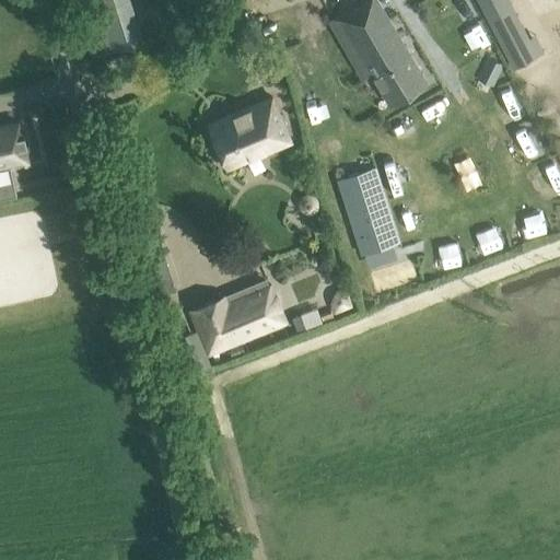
[(73,0),(92,58),(113,51),(143,43),(130,0),(73,0)]
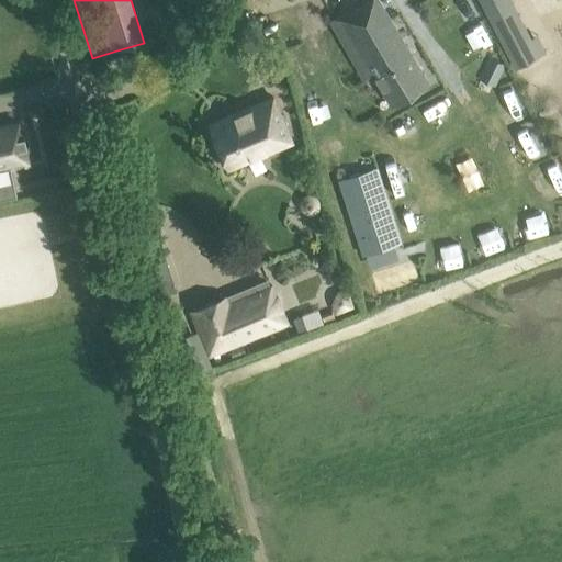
[(374,72),(382,85),(393,103),(428,82),(411,53),(409,54),(377,0),(364,0),(330,21),(364,78),(374,72)]
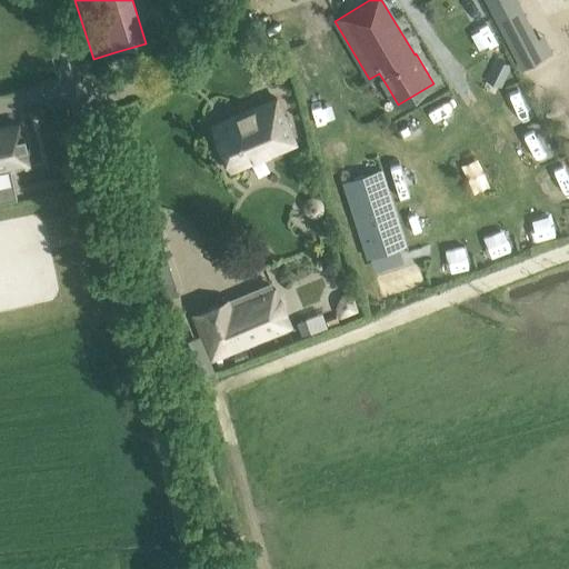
[(486,0),(521,68),(547,55),(538,38),(527,43),(503,0),(486,0)]
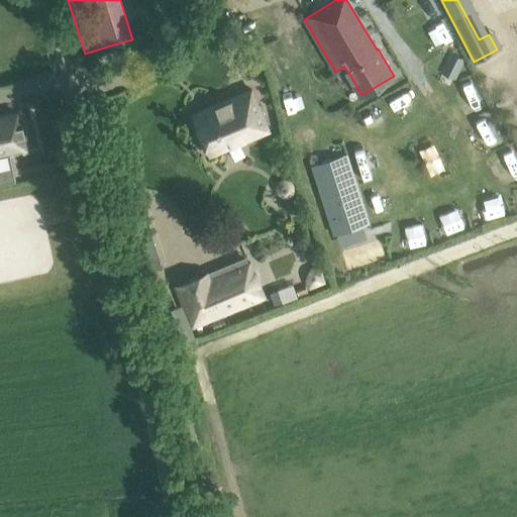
[(441,7),(429,14),(432,20),(439,22),(437,28),(440,35),(452,28),(441,7)]
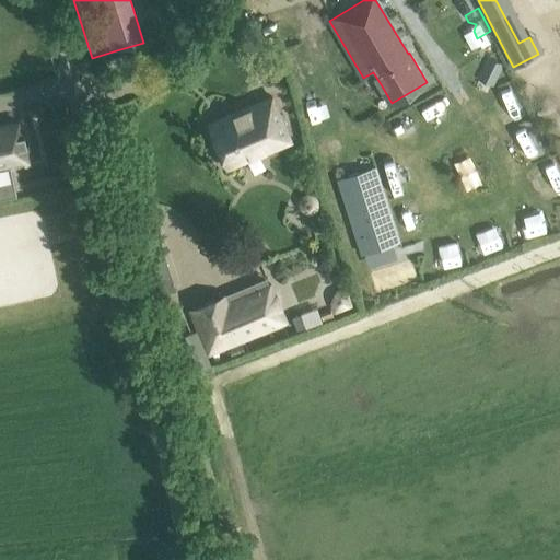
[(488,57),(480,72),(497,80),(504,65),(488,57)]
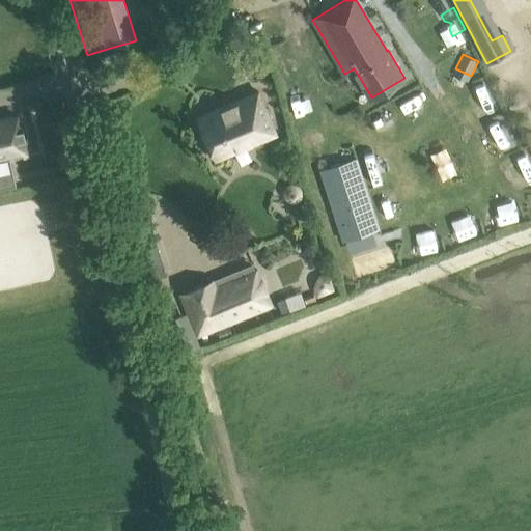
[(212,160),(230,151),(277,132),(258,89),(194,117),(212,160)]
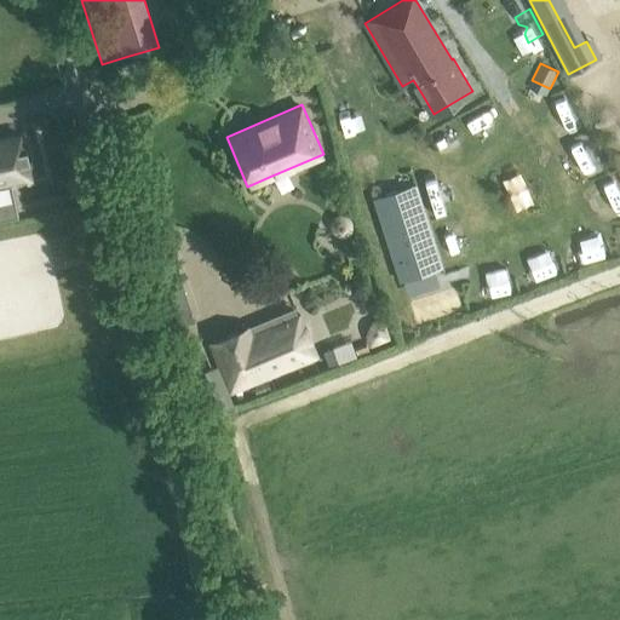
[(9,138),(0,139),(0,181),(4,181),(10,179),(11,185),(12,185),(32,181),(27,161),(30,160),(30,159),(29,160),(27,149),(28,149),(28,148),(22,149),(21,142),(19,138),(18,136),(16,136),(9,138)]
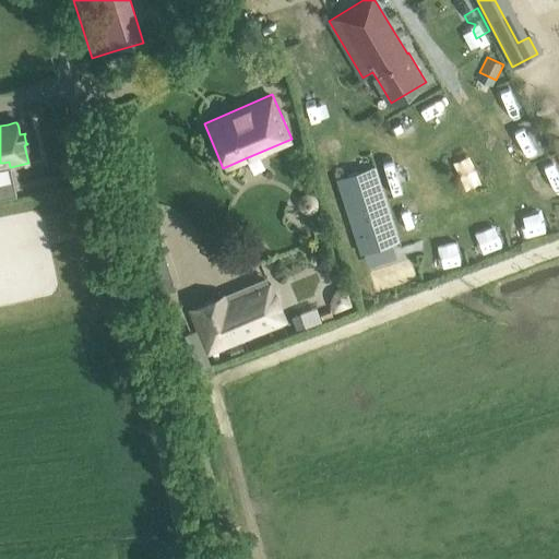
[(375,167),(335,179),(358,252),(399,239),(375,167)]
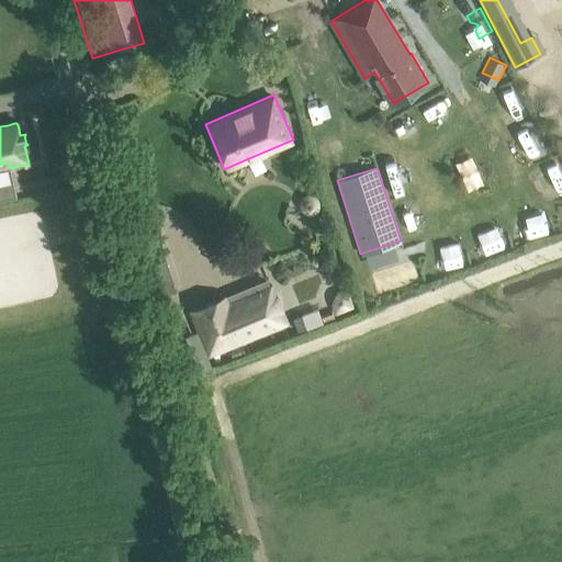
[(302,203),(302,204),(302,205),(302,206),(303,206),(303,208),(303,209),(304,209),(304,210),(305,211),(310,213),(311,213),(312,213),(313,213),(314,213),(315,212),(316,212),(317,211),(318,210),(319,209),(319,208),(321,206),(321,205),(321,204),(321,203),(321,202),(321,201),(321,200),(319,200),(319,199),(318,198),(318,197),(317,197),(316,195),(315,195),(314,194),(313,194),(312,194),(311,194),(310,194),(308,194),(307,195),(306,195),(305,197),(304,198),(304,199),(303,199),(303,200),(302,201),(302,202),(302,203)]
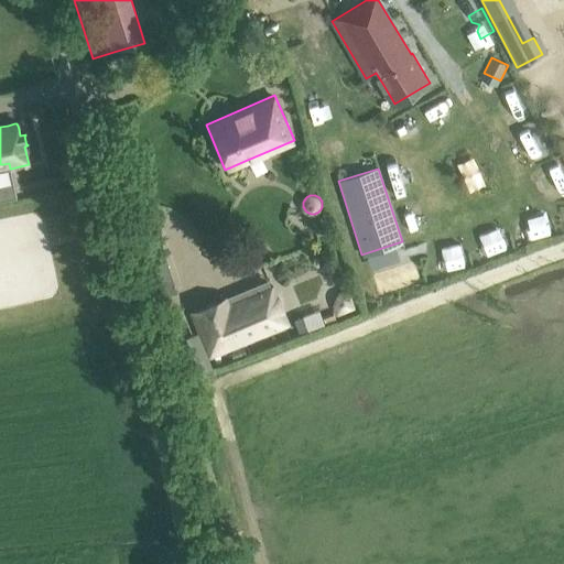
[(535,202),(533,225),(544,226),(548,203),(535,202)]
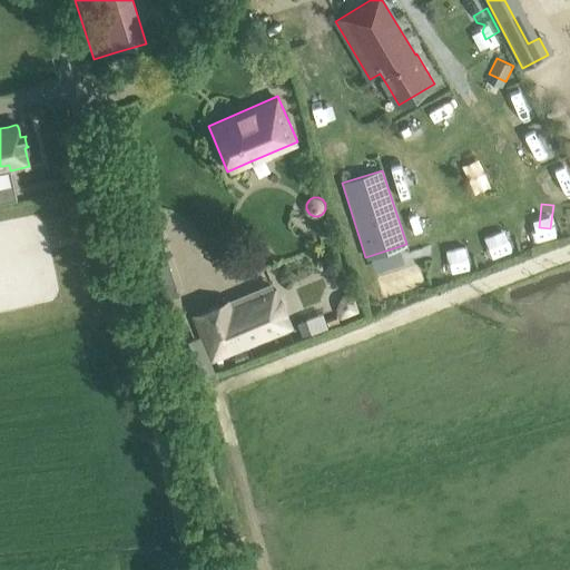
[(160,235),(138,243),(158,305),(180,297),(160,235)]
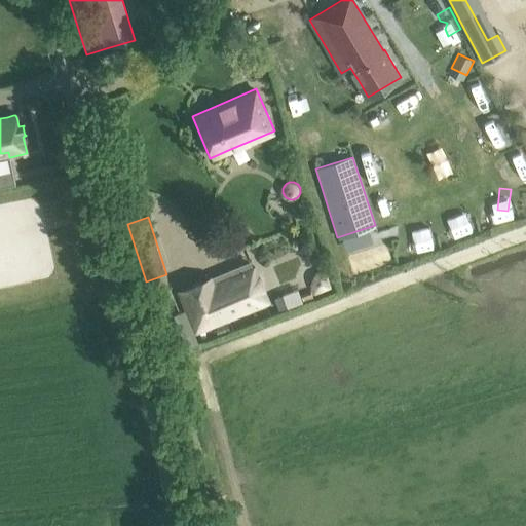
[(212,275),(177,290),(195,334),(270,302),(255,265),(214,282),(212,275)]
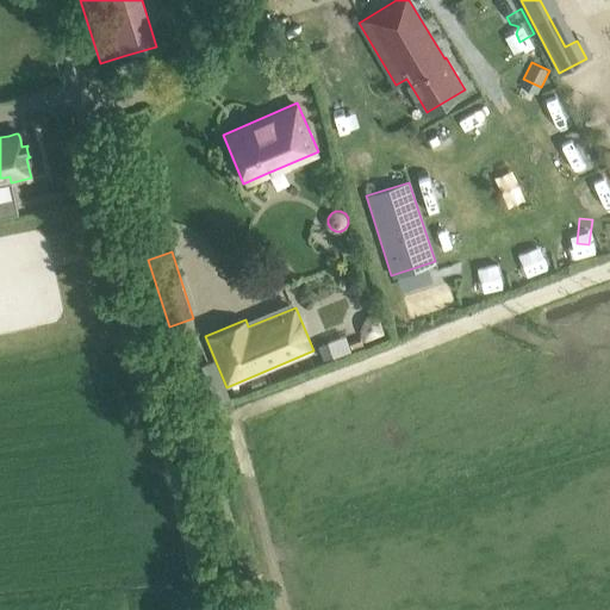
[(368,316),(361,331),(365,341),(385,332),(377,312),(368,316)]
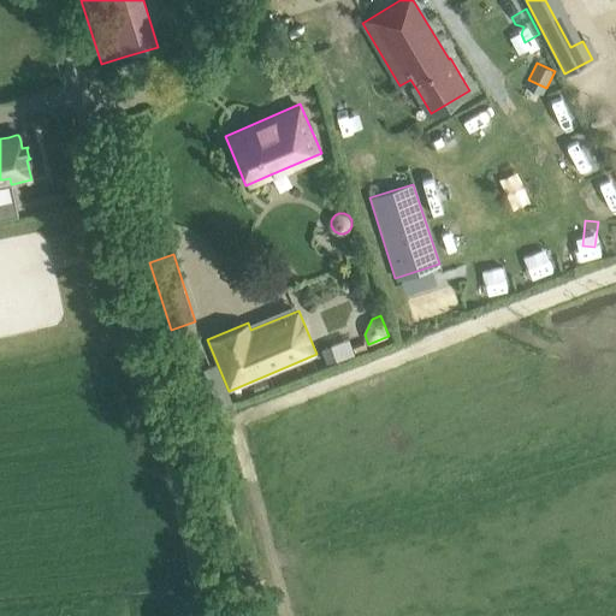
[(363,341),(353,345),(356,353),(366,349),(363,341)]
